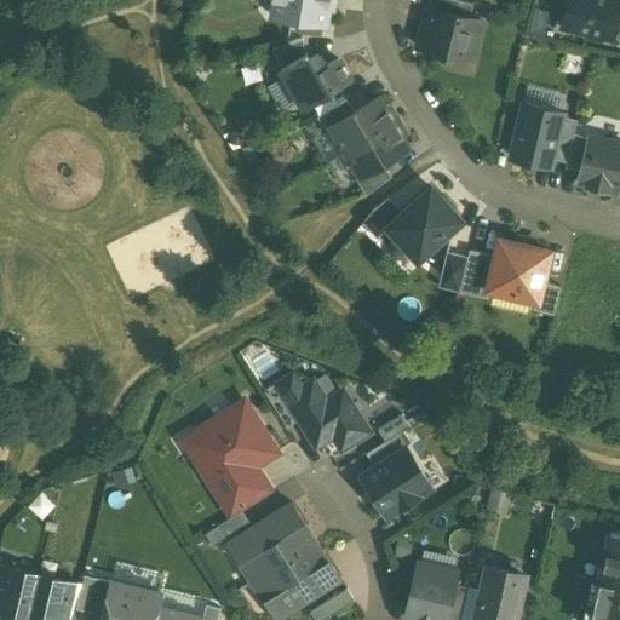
[(274,0),(273,16),(325,23),(327,7),(332,7),(332,0),(274,0)]
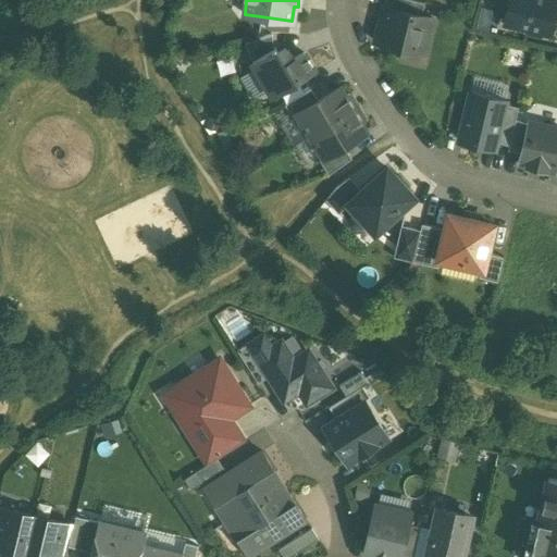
[(424,2),(413,0),(384,0),(383,8),(387,9),(387,8),(421,15),(424,2)]
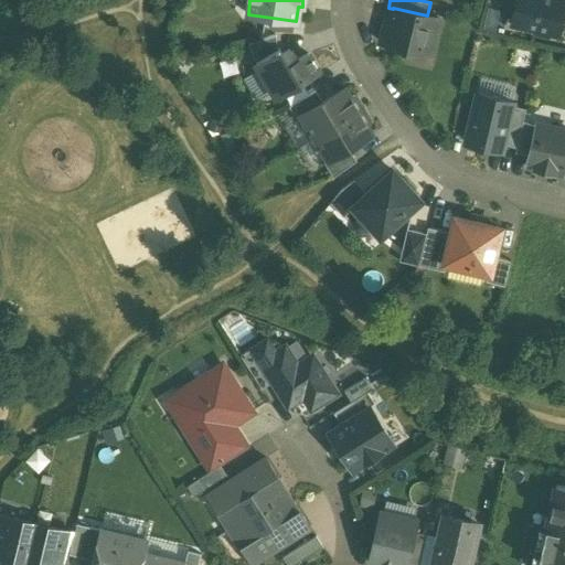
[(564,0),(516,0),(512,23),(534,29),(534,32),(548,35),(550,32),(557,34),(564,0)]
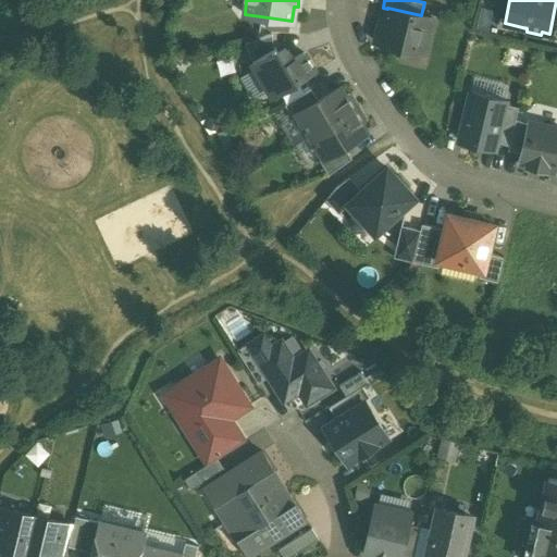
[(421,15),(387,8),(387,9),(384,23),(380,22),(375,41),(426,53),(434,19),(421,15)]
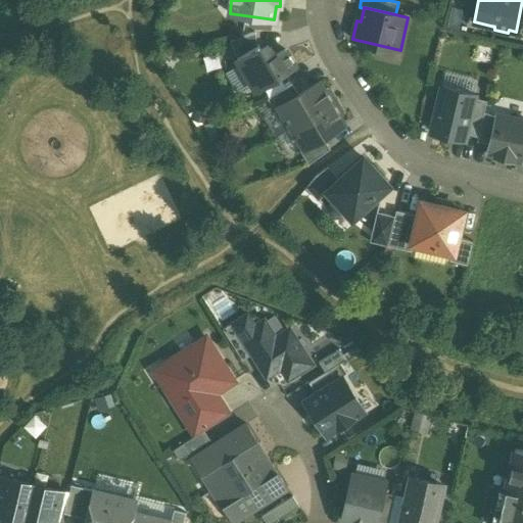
[(255,32),(230,40),(234,50),(237,56),(257,45),(255,32)]
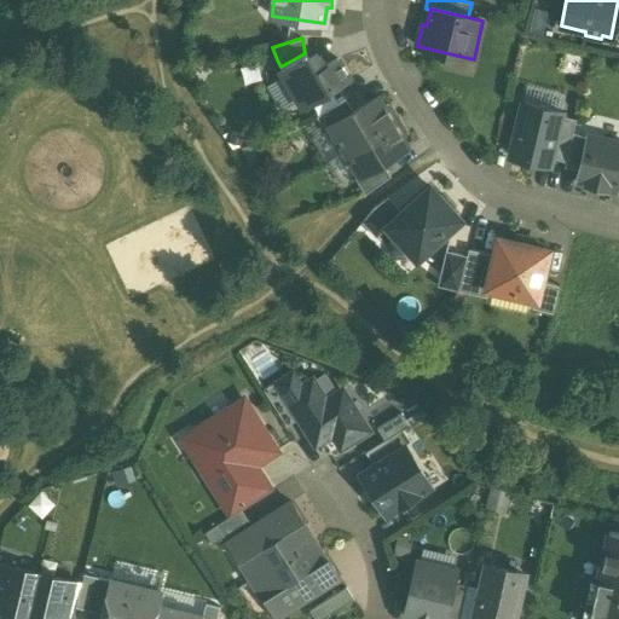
[(337,58),(324,65),(317,53),(308,58),(305,52),(305,53),(281,67),(281,68),(304,106),(350,80),(337,58)]
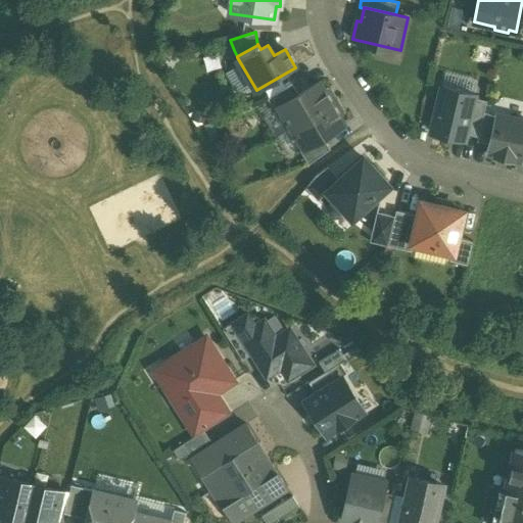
[(298,94),(278,106),(279,106),(291,127),(332,102),(320,82),(298,94)]
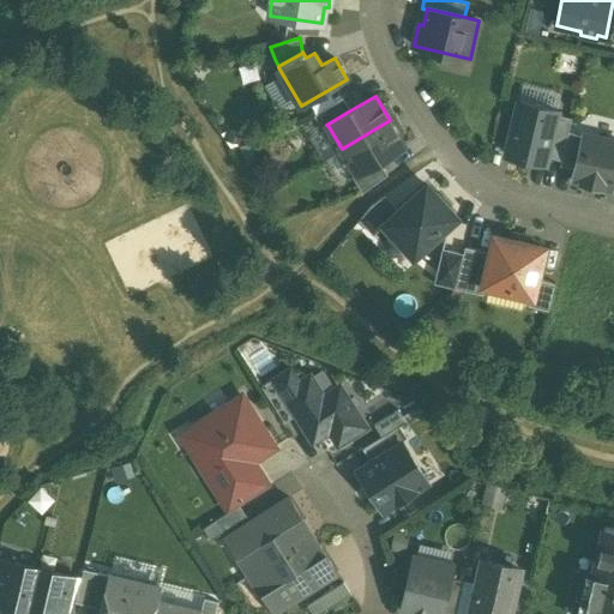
[(343,98),(314,115),(321,128),(327,125),(326,125),(350,110),(343,98)]
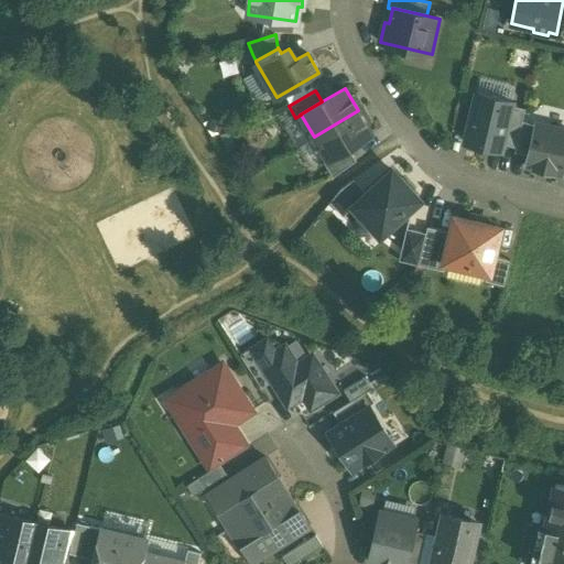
[(511,102),(476,94),(465,142),(500,151),(502,143),(511,105),(511,102)]
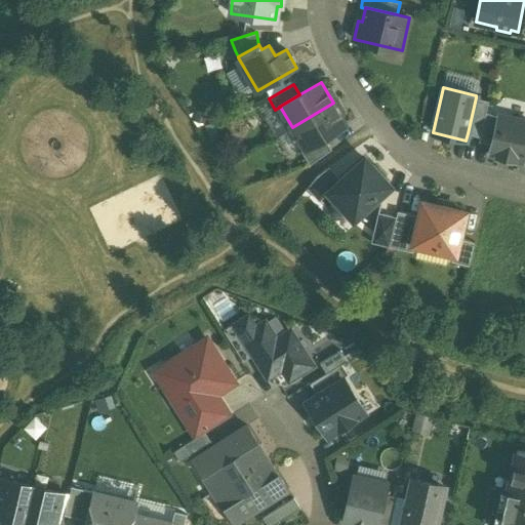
[(488,101),(476,97),(468,133),(480,136),(486,114),(488,101)]
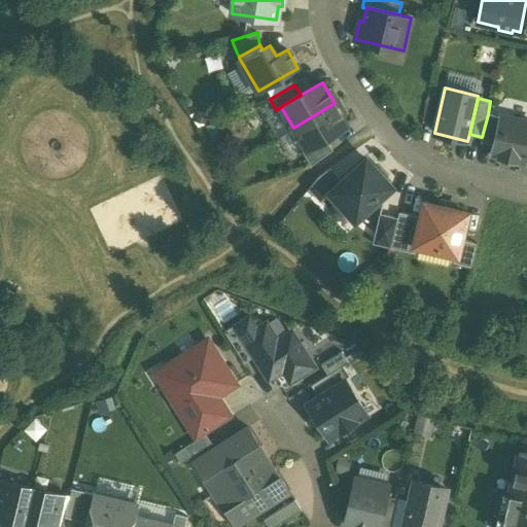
[(335,103),(293,128),(306,148),(306,149),(325,137),(347,125),(335,103)]
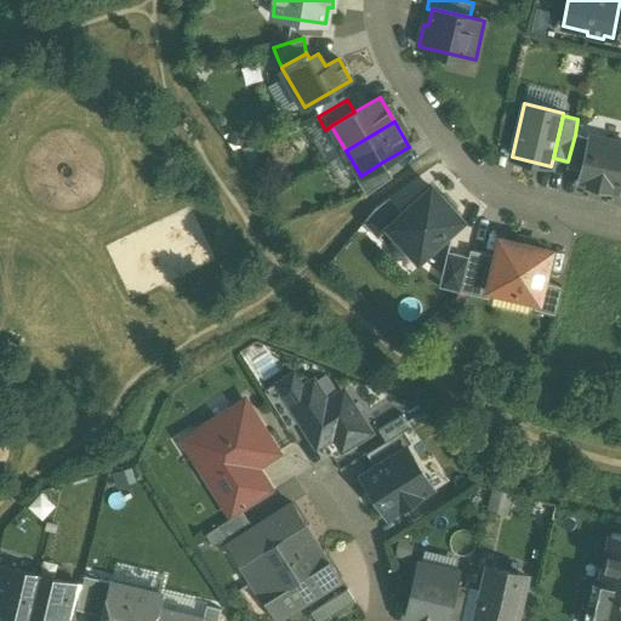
[(588,138),(575,135),(568,161),(567,167),(581,171),(588,138)]
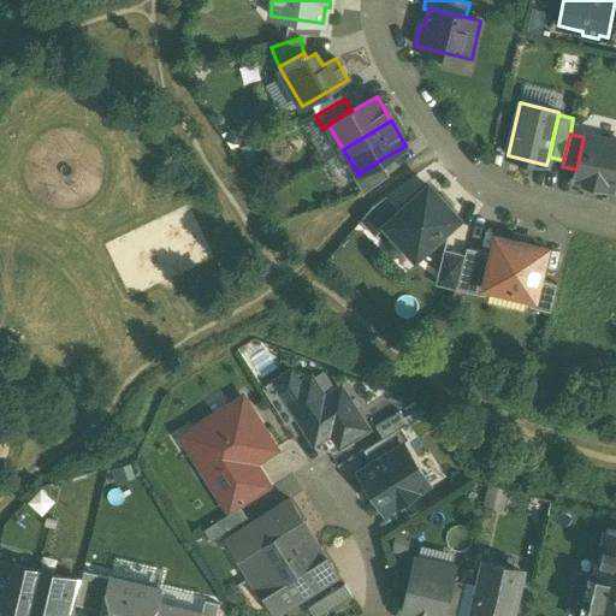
[(615,178),(615,141),(585,134),(584,137),(576,170),(574,181),(614,190),(615,178)]
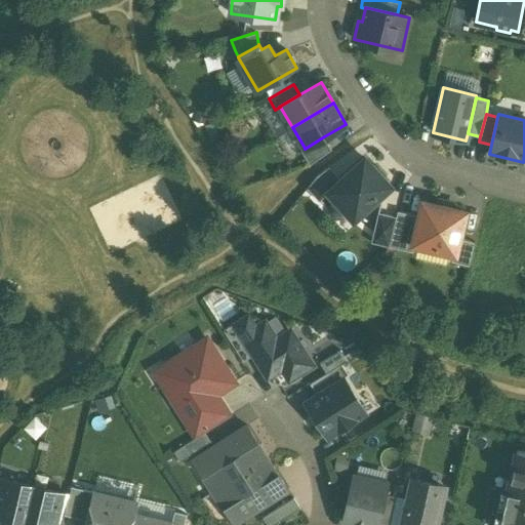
[(324,136),(305,149),(305,148),(300,150),(310,164),(331,150),(324,136)]
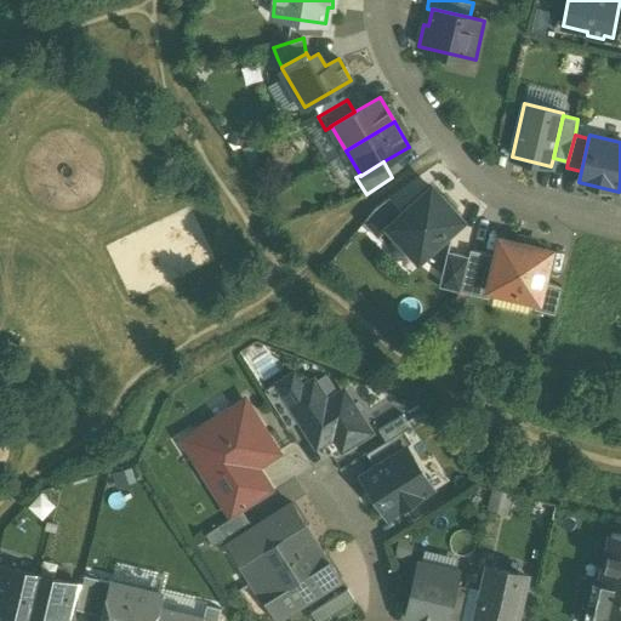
[(461,218),(432,187),(403,212),(388,226),(389,227),(419,258),(461,218)]
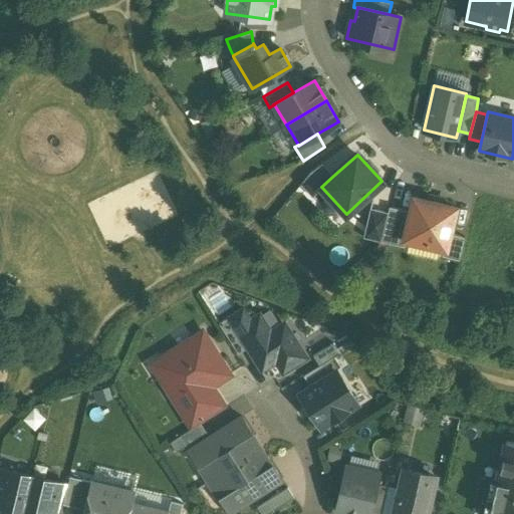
[(322,163),(310,172),(300,184),(312,197),(322,188),(321,187),(333,176),(322,163)]
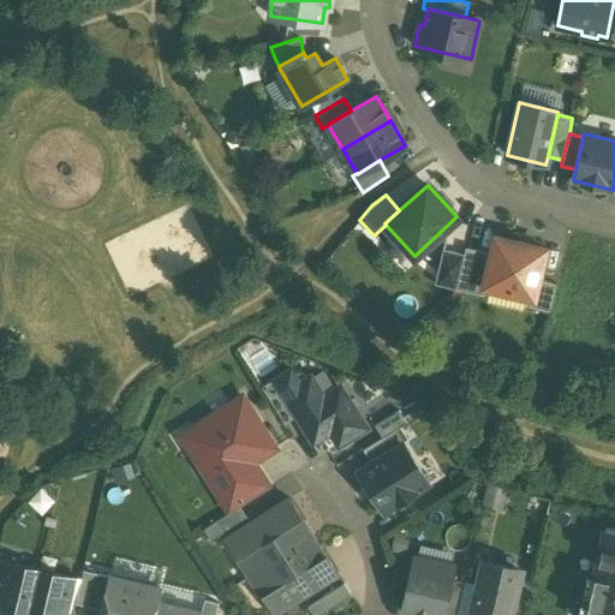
[(544,248),(495,237),(491,252),(484,285),(485,286),(531,297),(532,297),(537,279),(544,248)]
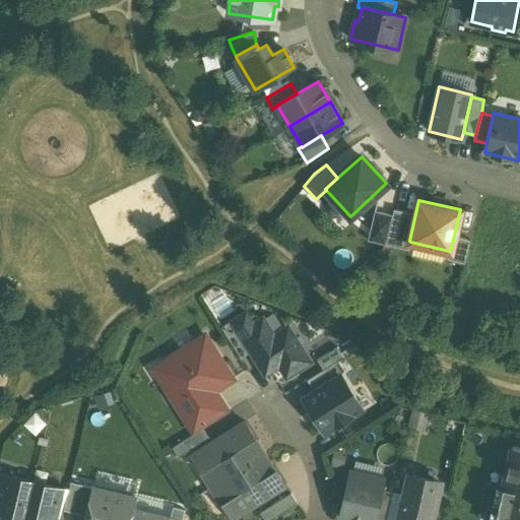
[(415,213),(394,208),(392,214),(385,244),(408,250),(410,242),(409,241),(415,213)]
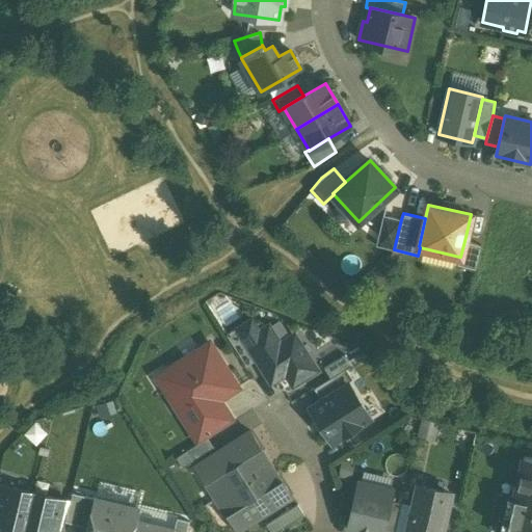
[(401,219),(383,215),(376,245),(394,249),(401,219)]
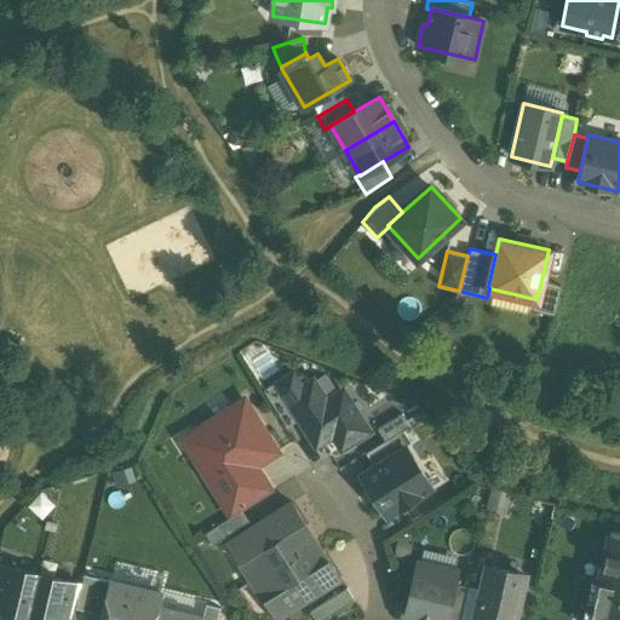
[(561,285),(541,281),(537,299),(535,299),(533,309),(554,314),(561,285)]
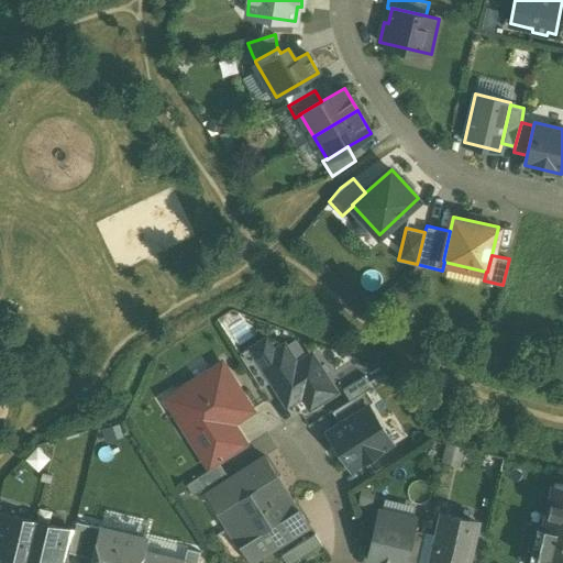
[(265,339),(252,348),(273,381),(286,404),(304,393),(308,400),(331,387),(310,355),(297,363),(285,344),(273,352),(265,339)]
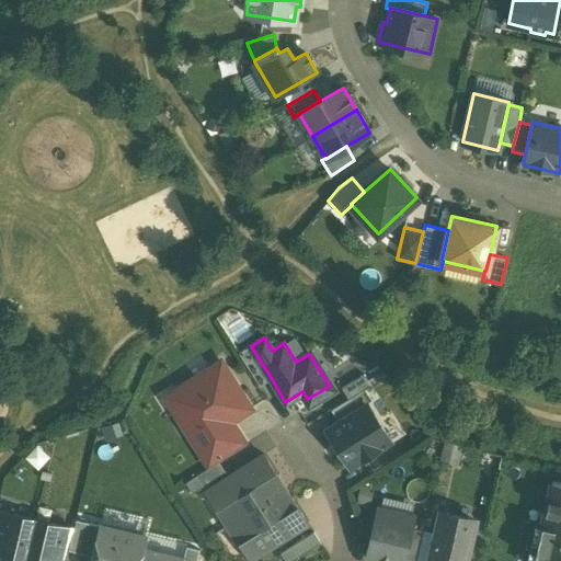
[(272,379),(251,346),(240,353),(261,386),(272,379)]
